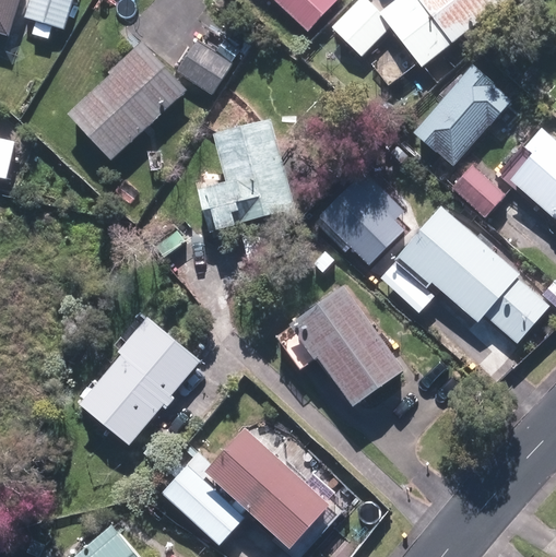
[(0,33),(8,36),(18,0),(0,0),(0,33)]
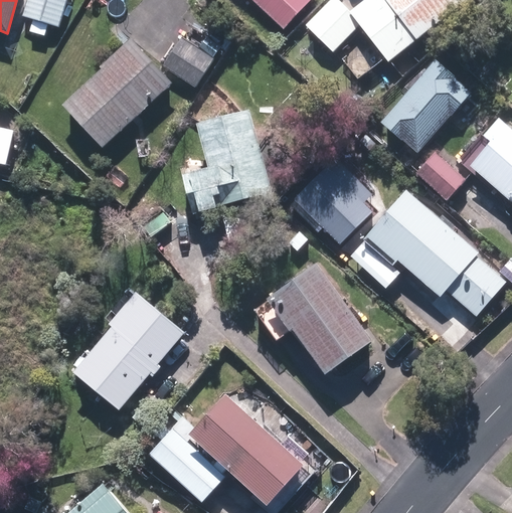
[(26,0),(22,15),(58,26),(64,0),(26,0)]
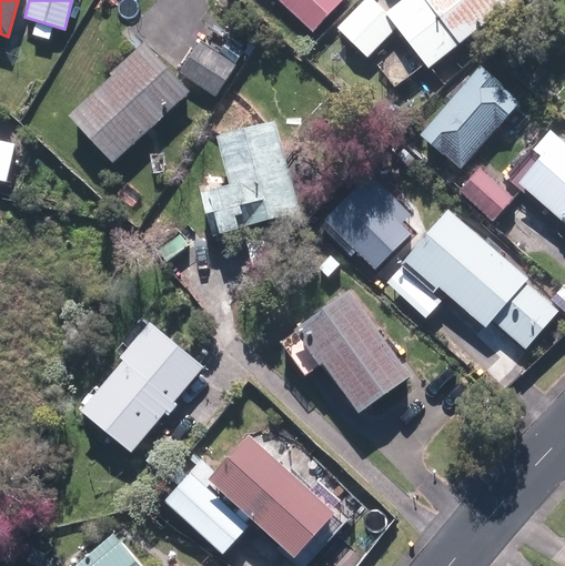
[(278,0),(311,31),(340,0),(278,0)]
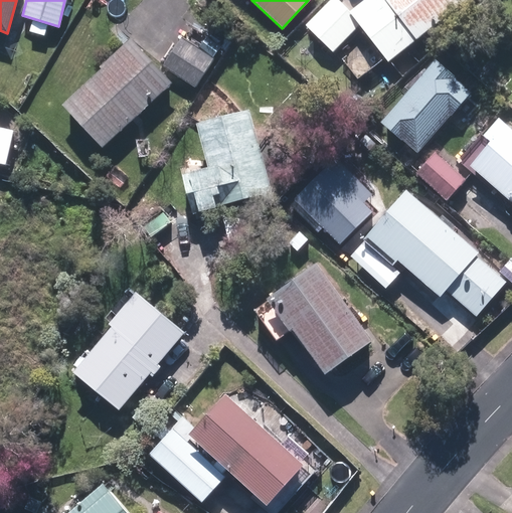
[(359,26),(387,62),(465,0),(363,0),(350,11),(338,0),(329,0),(305,25),(332,52),(359,26)]
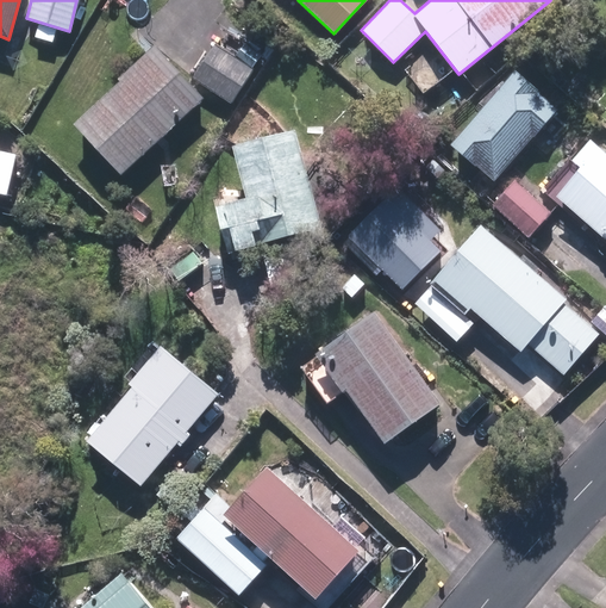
[(192,78),(229,103),(250,69),(214,44),(192,78)]
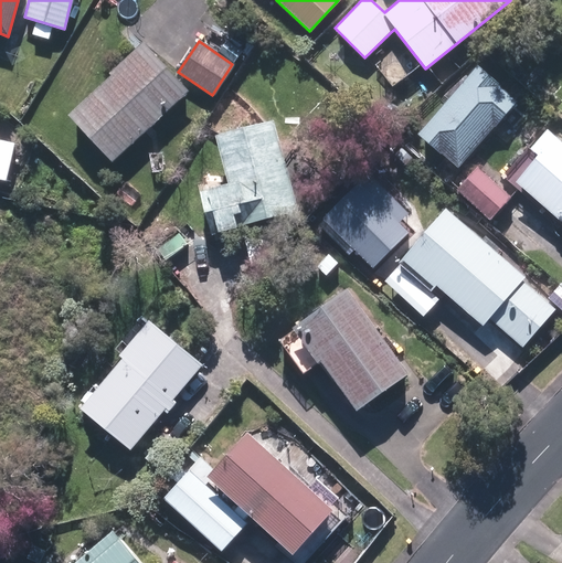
[(69,115),(112,161),(188,91),(142,42),(108,73),(110,76),(69,115)]
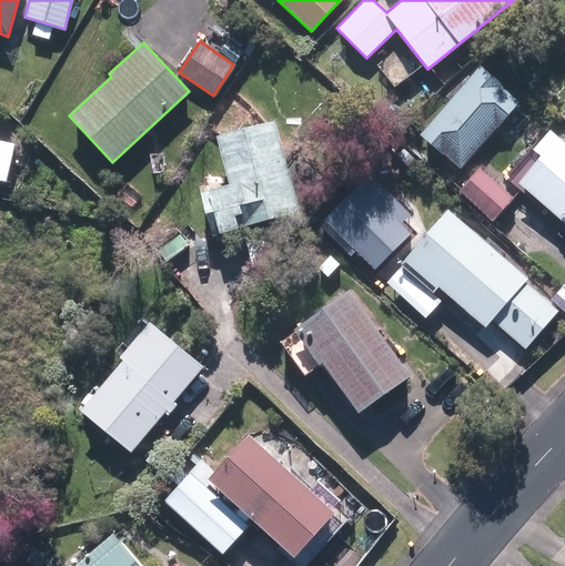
[(421,134),(460,169),(518,102),(480,68),(421,134)]
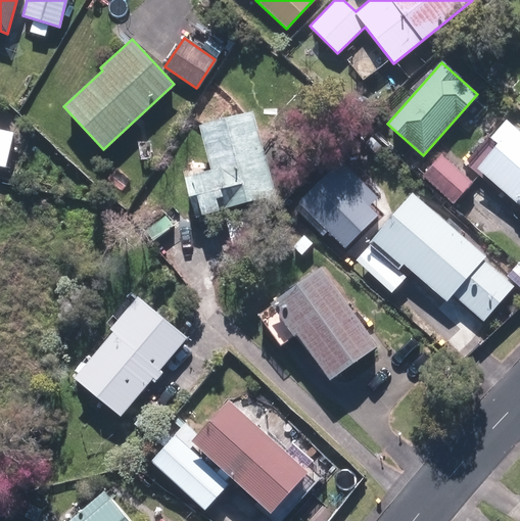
[(185,178),(196,217),(252,202),(254,210),(277,204),(252,112),(199,126),(211,171),(185,178)]
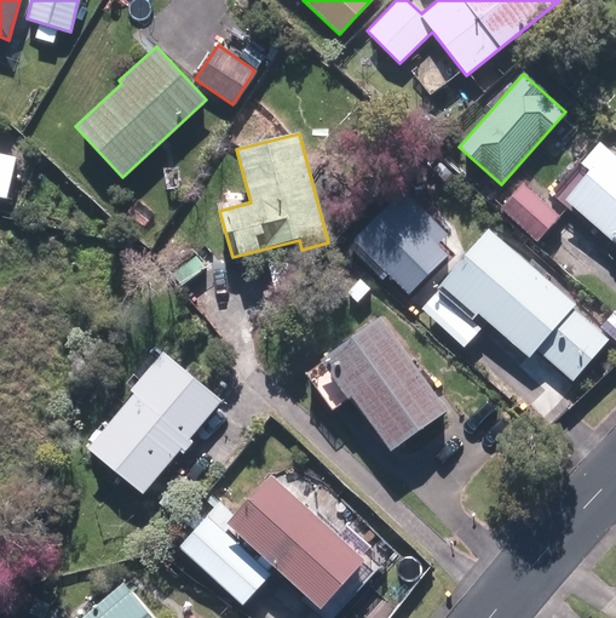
[(565,201),(615,244),(615,159),(598,144),(581,165),(591,172),(565,201)]
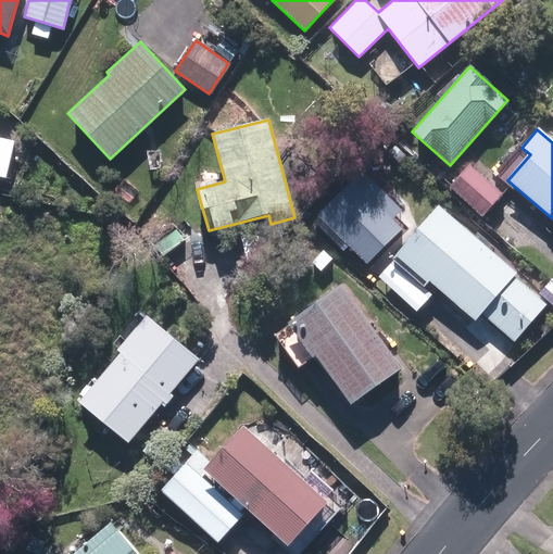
[(0,176),(4,177),(13,139),(0,137),(0,176)]
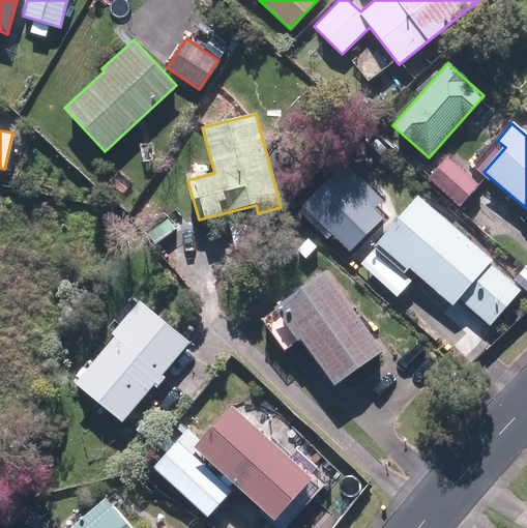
[(428,178),(459,206),(477,184),(446,157),(428,178)]
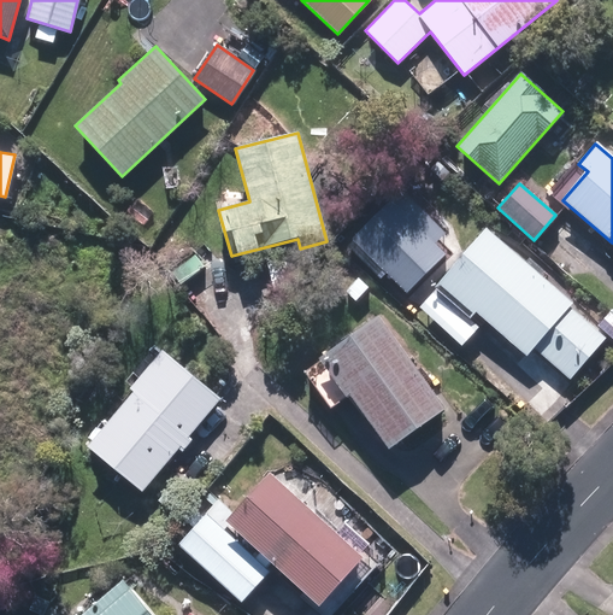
[(534,346),(570,378),(605,337),(569,306),(572,304),(485,229),(434,288),(469,318),(476,312),(526,356),(534,346)]
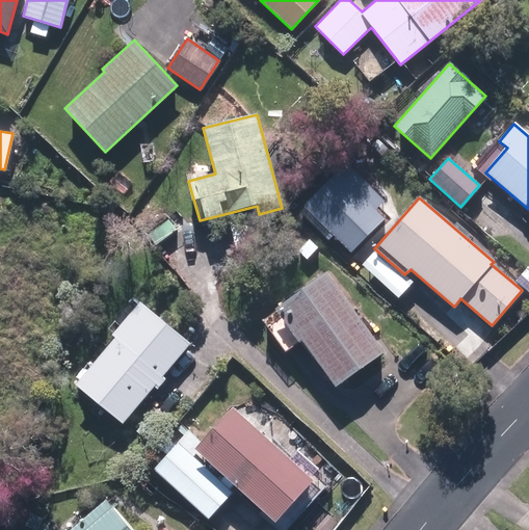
[(230,224),(236,248),(265,241),(259,217),(230,224)]
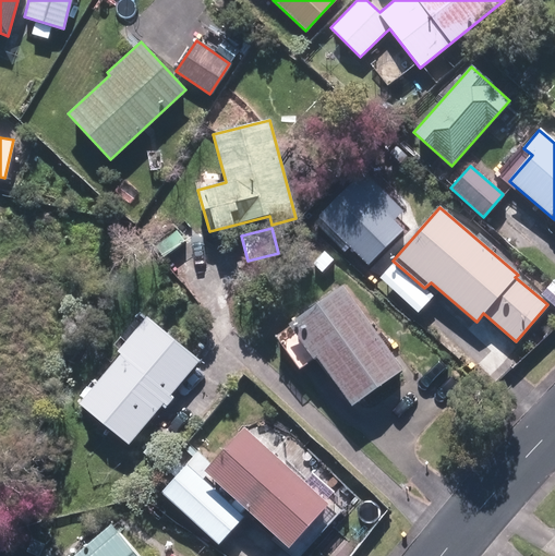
[(318,358),(352,406),(402,371),(344,288),(290,326),(314,361),(318,358)]
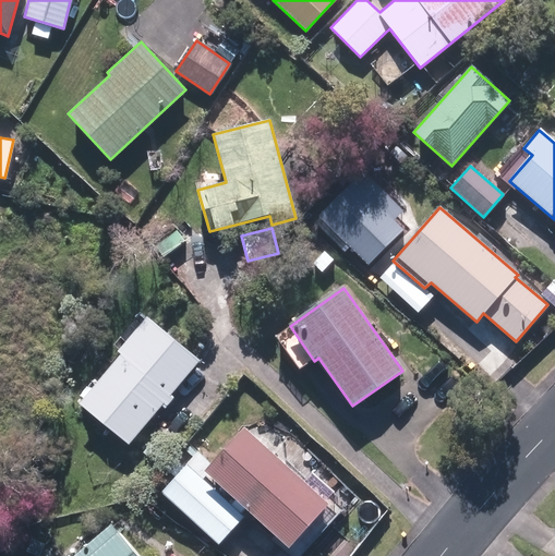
[(79,398),(128,439),(197,355),(146,312),(116,348),(119,351),(79,398)]
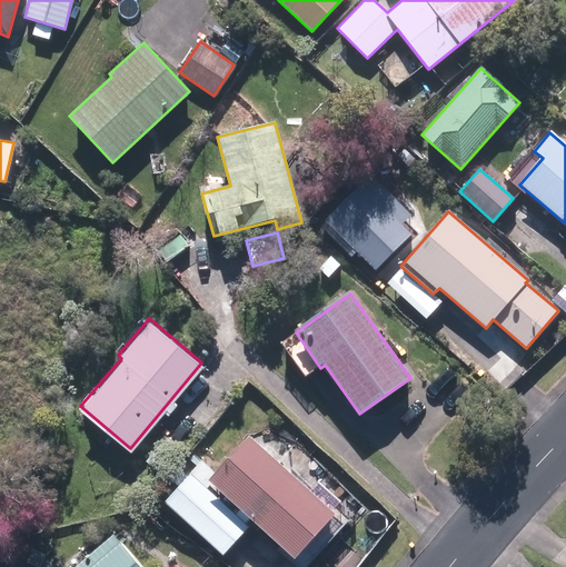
[(249,430),(211,473),(296,550),(334,508),(249,430)]
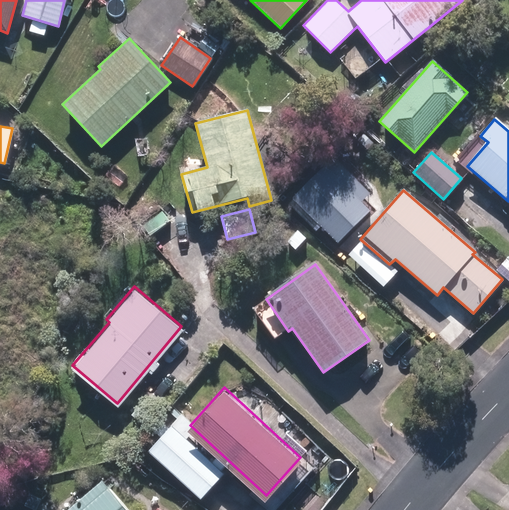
[(147,449),(199,496),(223,470),(170,423),(147,449)]
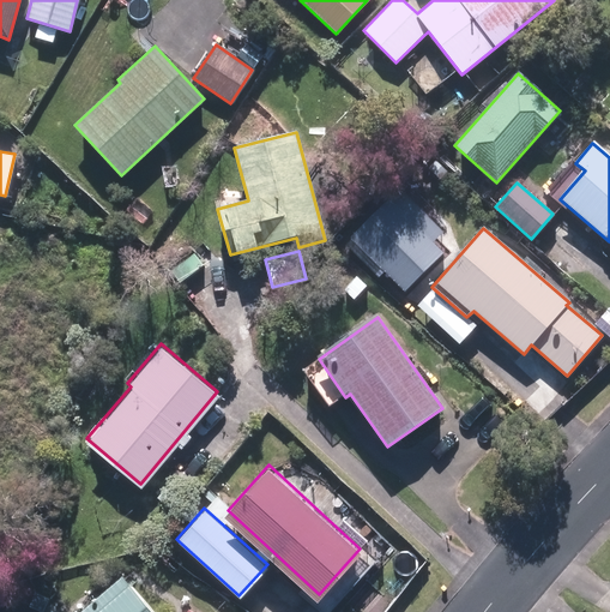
[(152,611),(127,582),(90,611),(152,611)]
